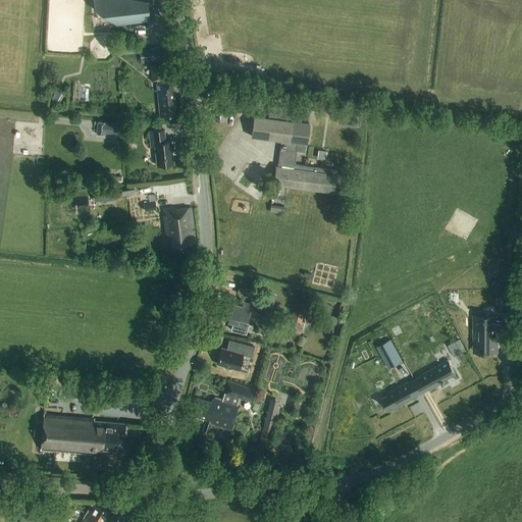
[(115,10),(117,25),(149,21),(146,0),(140,0),(93,0),(94,8),(100,12),(115,10)]
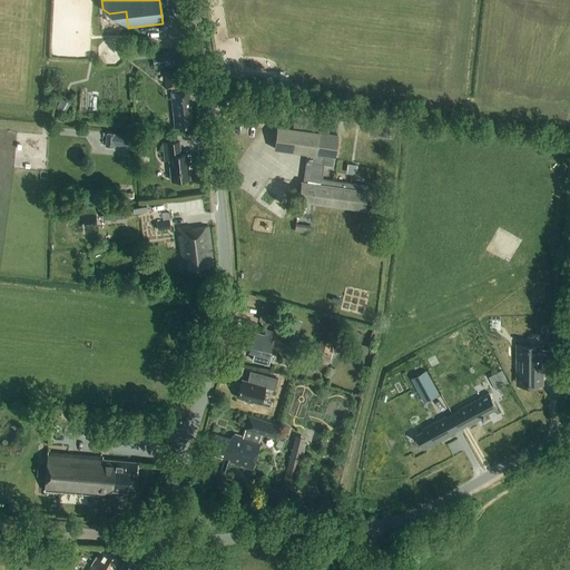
[(127,58),(145,58),(146,46),(127,46),(127,58)]
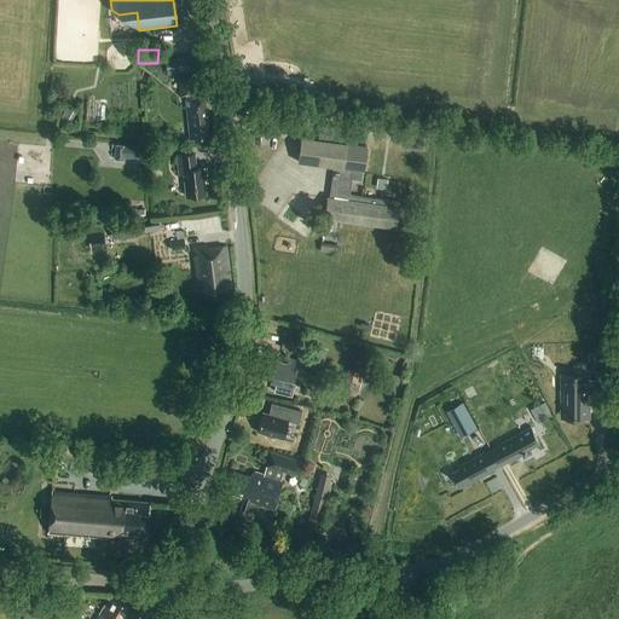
[(191,57),(166,59),(167,75),(194,73),(191,57)]
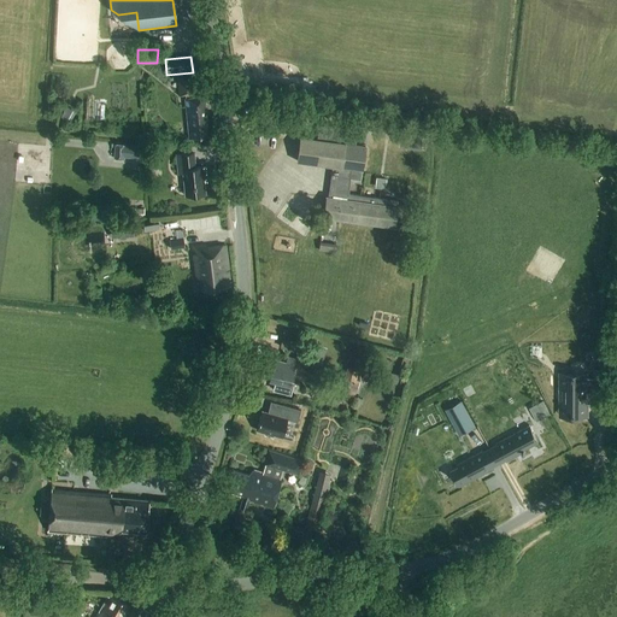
[(204,100),(193,101),(193,98),(194,98),(192,78),(177,81),(180,99),(187,98),(187,101),(184,103),(189,142),(207,140),(204,100)]
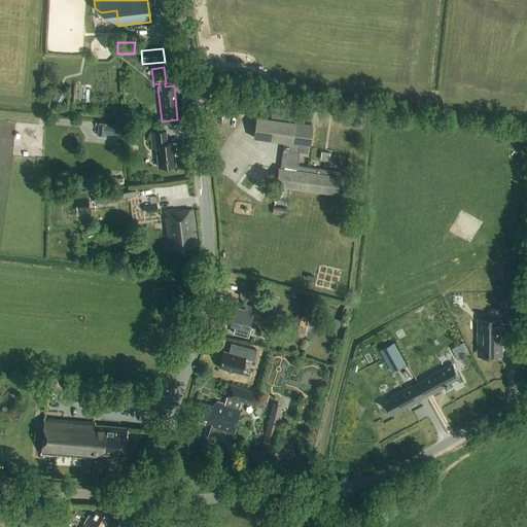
[(308,157),(309,150),(313,126),(306,125),(307,115),(281,111),(280,125),(257,121),(255,141),(286,145),(282,170),(282,172),(280,171),(278,187),(279,188),(313,192),(339,196),(341,175),(313,171),(299,169),(301,156),(308,157)]
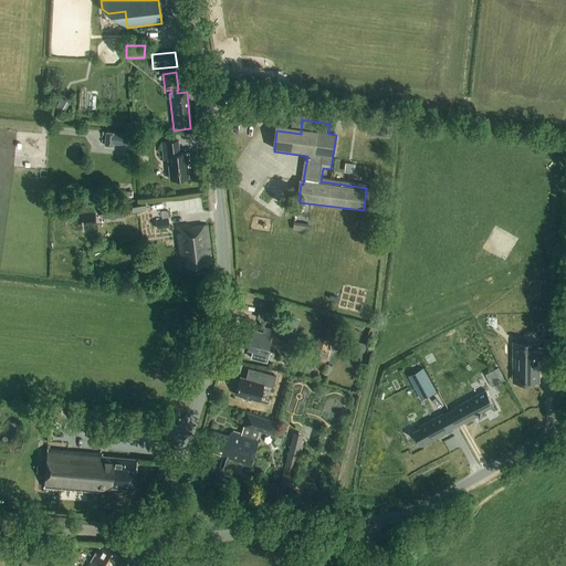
[(388,123),(374,121),(368,121),(366,134),(371,135),(386,136),(387,125),(387,124),(388,123)]
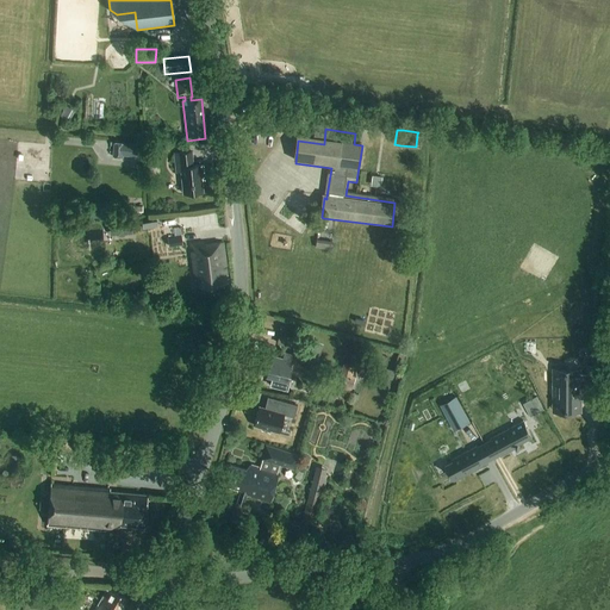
[(137,143),(112,142),(112,156),(120,157),(120,154),(136,155),(137,143)]
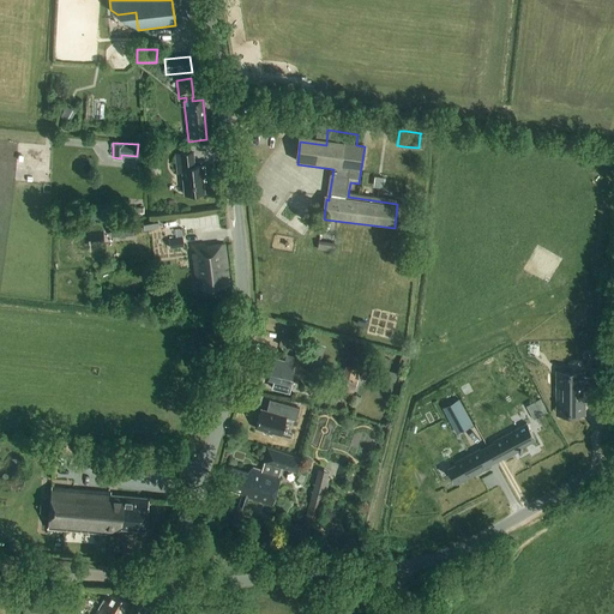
[(202,180),(205,180),(204,169),(194,170),(192,156),(175,157),(178,176),(182,176),(185,199),(204,197),(202,180)]
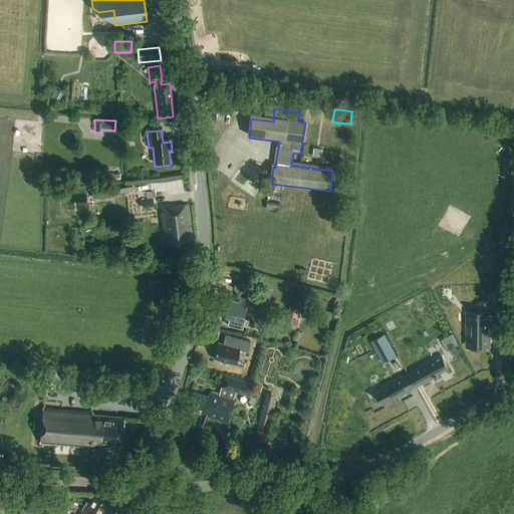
[(322,150),(313,149),(312,158),(321,159),(322,150)]
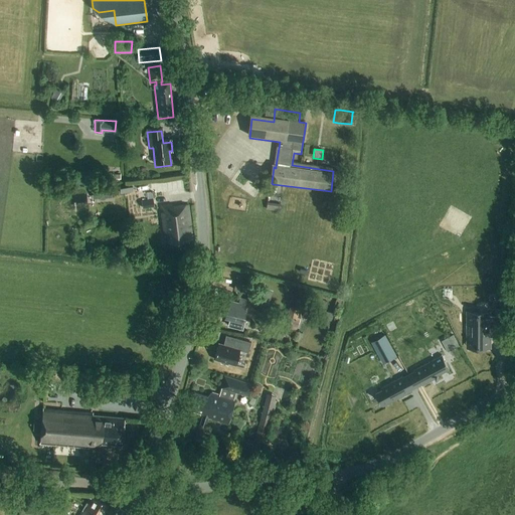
[(94,183),(94,174),(77,175),(77,184),(94,183)]
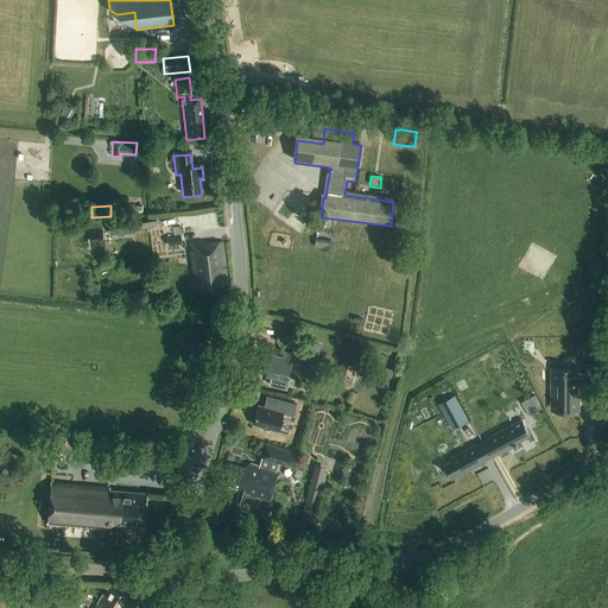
[(118,234),(131,233),(131,221),(116,222),(118,234)]
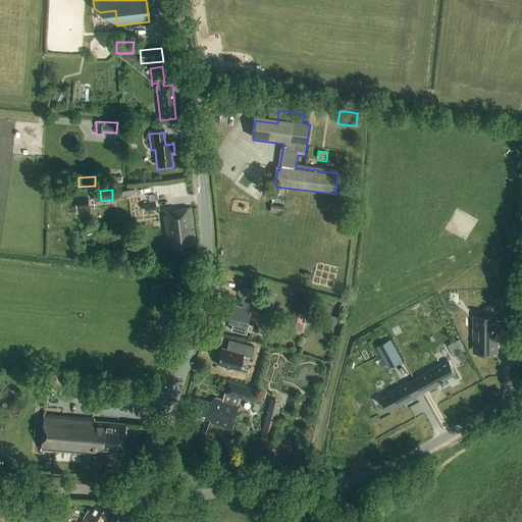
[(155,203),(143,204),(144,211),(156,210),(155,203)]
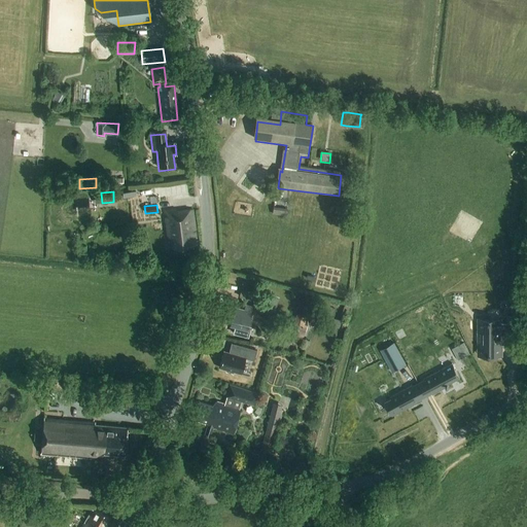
[(174,251),(197,248),(192,212),(177,214),(174,212),(165,213),(168,237),(173,240),(174,251)]
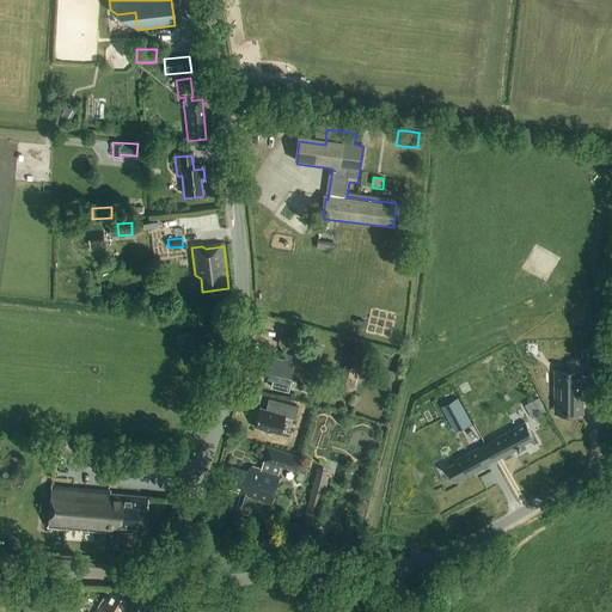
[(293,340),(292,340),(280,337),(277,344),(291,348),(293,340)]
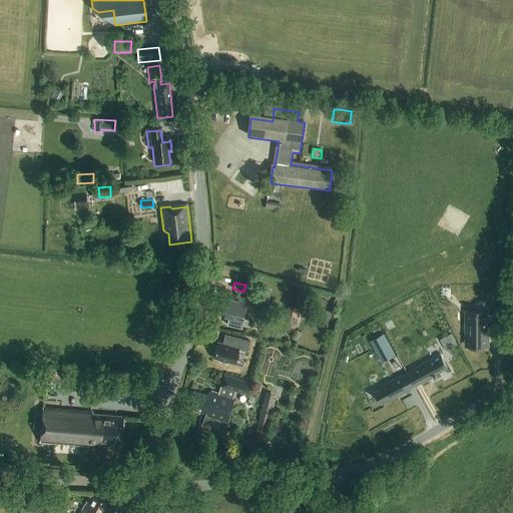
[(261,294),(252,293),(250,304),(259,306),(261,294)]
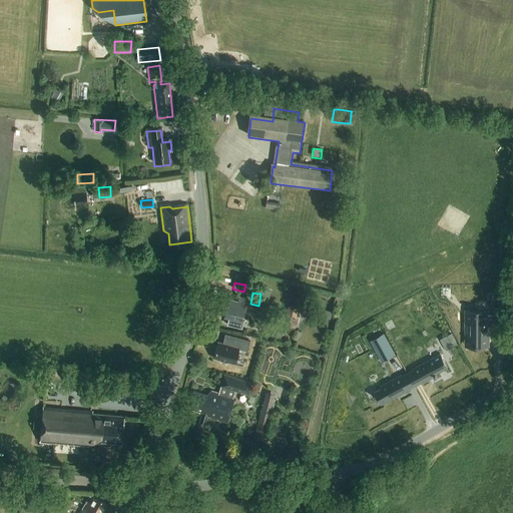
[(224,316),(229,318),(227,325),(241,328),(243,321),(241,321),(246,301),(238,299),(237,303),(228,301),(224,316)]
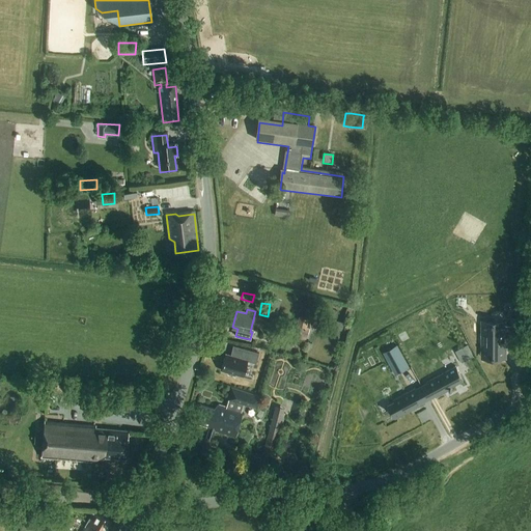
[(310,319),(299,316),(294,336),(305,339),(310,319)]
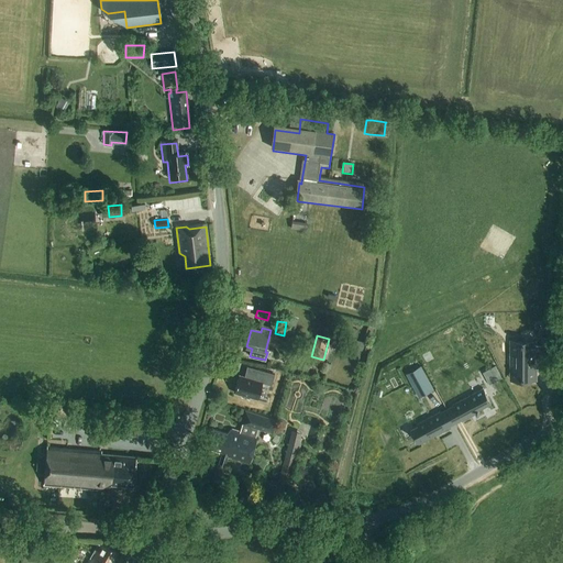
[(537,383),(537,371),(554,371),(554,338),(542,338),(542,348),(537,348),(537,342),(510,342),(509,357),(514,357),(514,368),(509,368),(509,383),(537,383)]
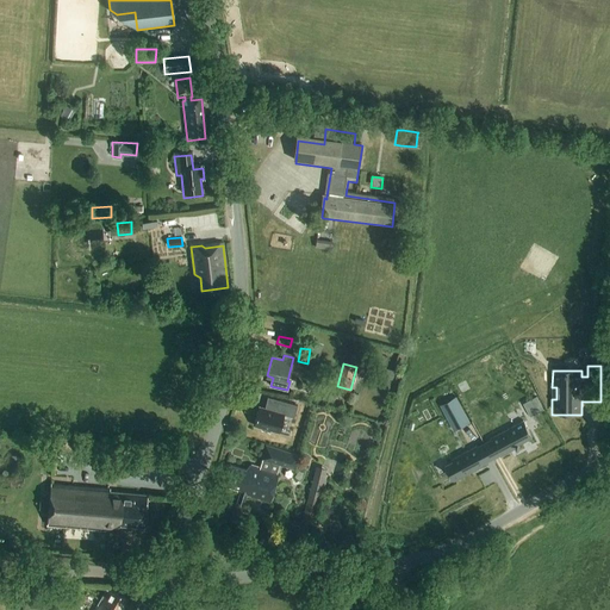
[(471,423),(462,408),(456,397),(443,404),(449,415),(458,430),(471,423)]
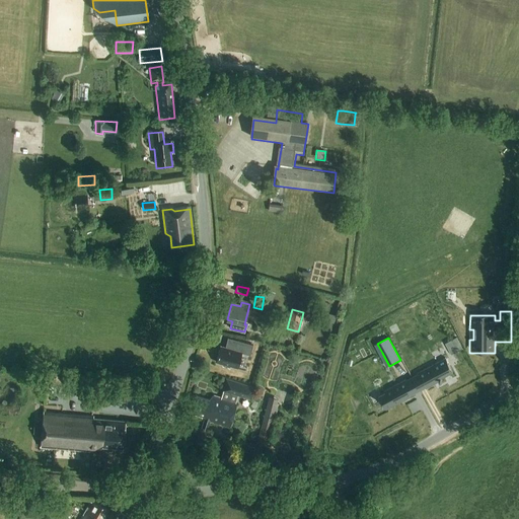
[(223,365),(222,367),(230,369),(230,367),(237,369),(241,353),(250,355),(253,345),(238,341),(235,351),(220,347),(216,363),(223,365)]
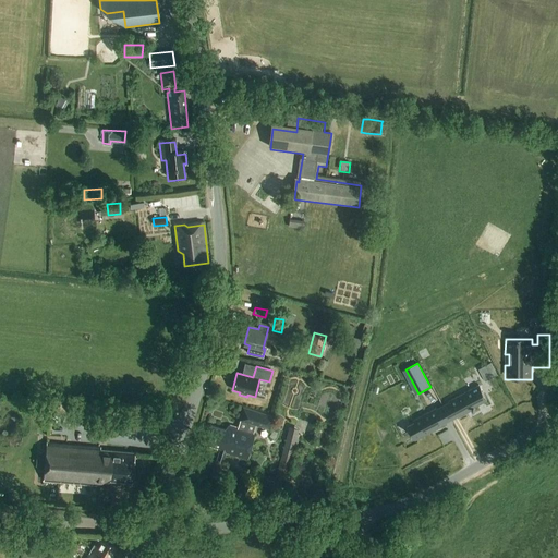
[(478,384),(448,401),(458,419),(475,409),(474,407),(487,399),(478,384)]
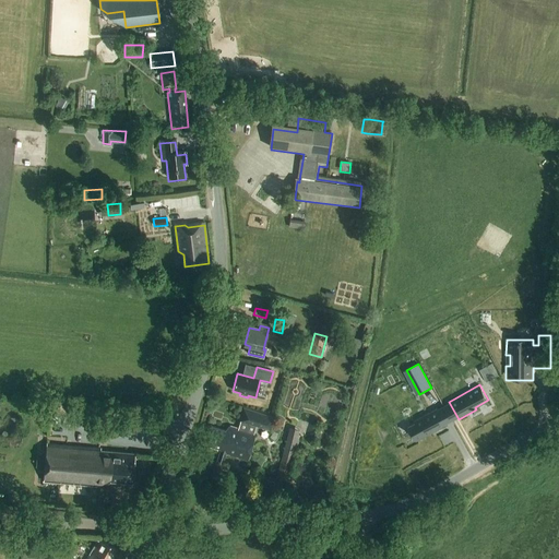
[(416,424),(407,428),(416,442),(445,425),(437,408),(414,420),(416,424)]
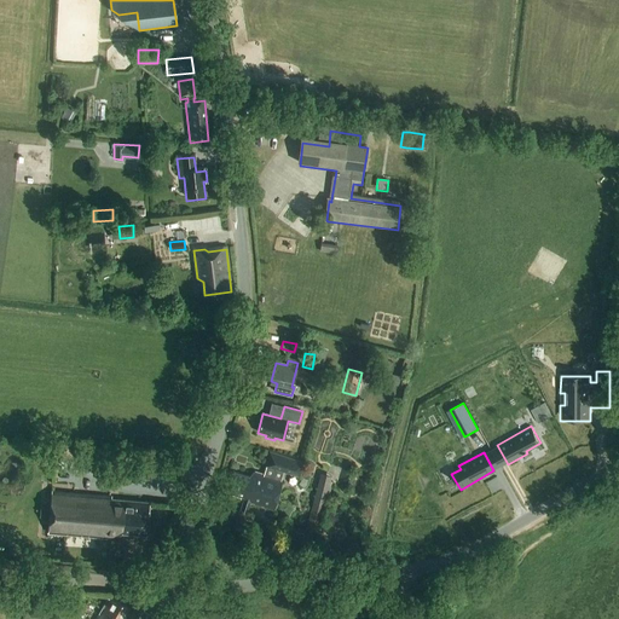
[(545,452),(475,485),(486,509),(557,476),(545,452)]
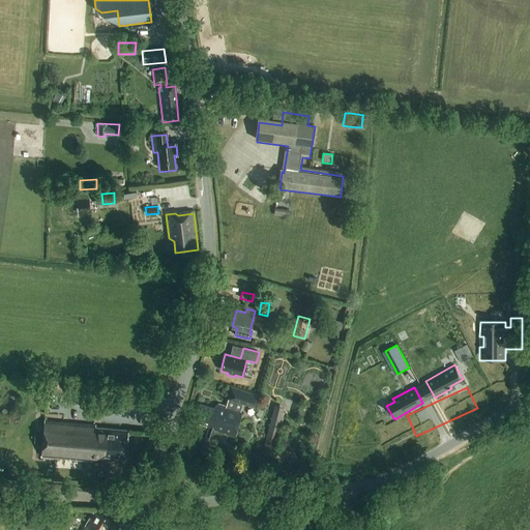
[(257,410),(261,398),(233,388),(227,407),(218,405),(215,410),(202,406),(196,422),(210,428),(205,441),(211,443),(215,432),(234,438),(245,406),(257,410)]
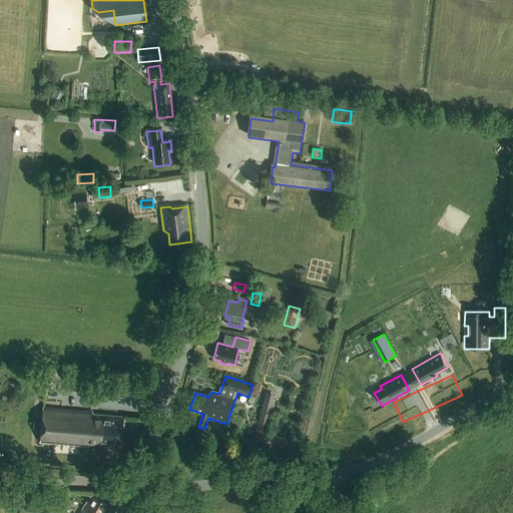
[(275,395),(266,392),(252,439),(264,442),(276,400),(274,399),(275,395)]
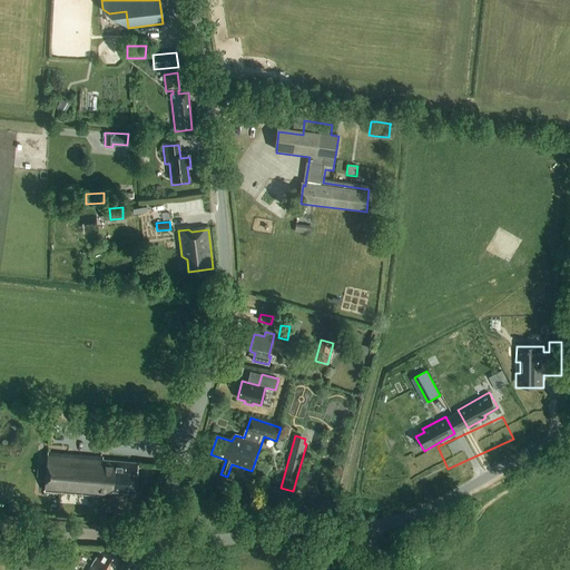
[(137,494),(139,467),(102,463),(102,460),(48,455),(45,493),(106,499),(115,492),(137,494)]
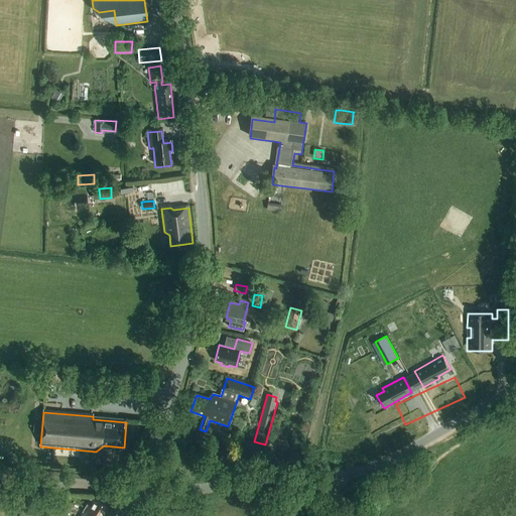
[(95,498),(84,515),(105,515),(111,508),(95,498)]
